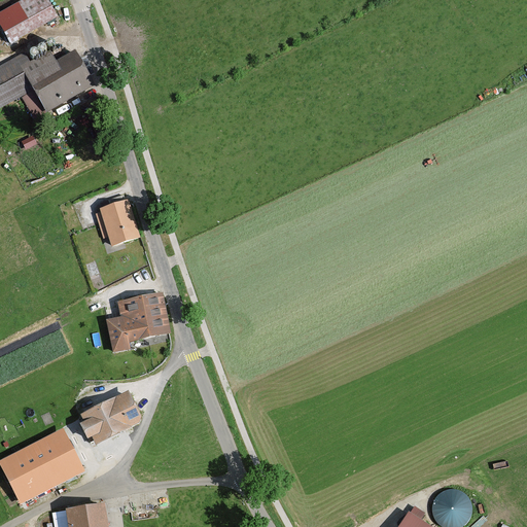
[(43,0),(28,0),(0,13),(0,26),(10,46),(56,24),(43,0)]
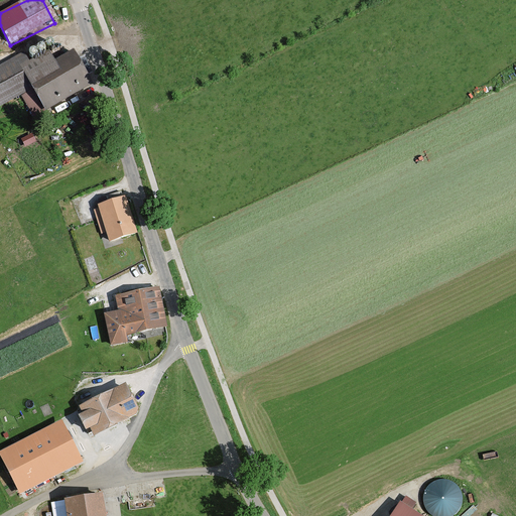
[(23,51),(0,65),(0,117),(25,102),(41,128),(95,96),(69,52),(36,73),(23,51)]
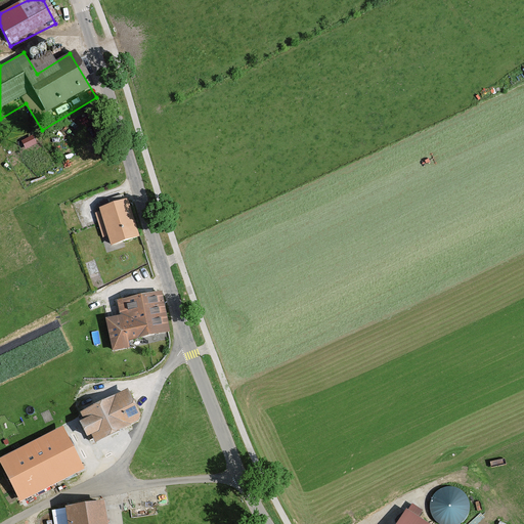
[(34,135),(25,140),(29,148),(39,142),(34,135)]
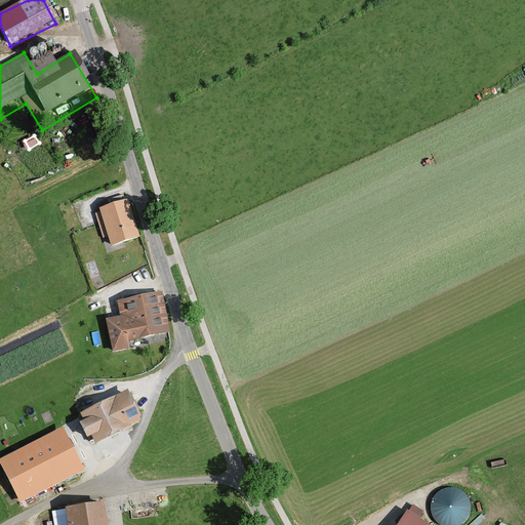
[(128,199),(96,209),(109,246),(140,236),(128,199)]
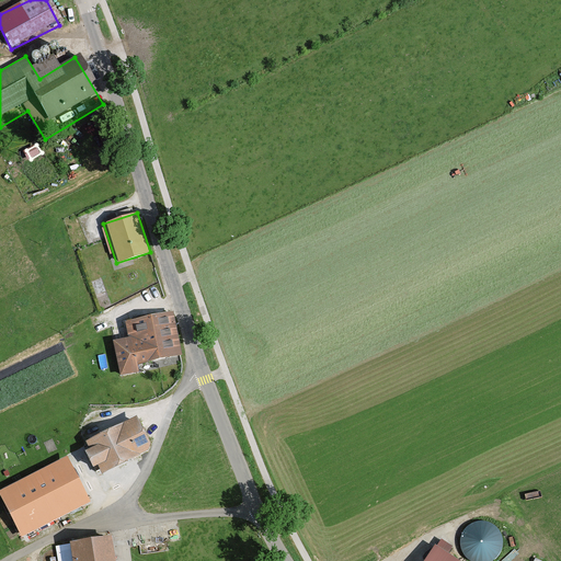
[(111,339),(119,376),(180,363),(168,310),(125,320),(128,334),(111,339)]
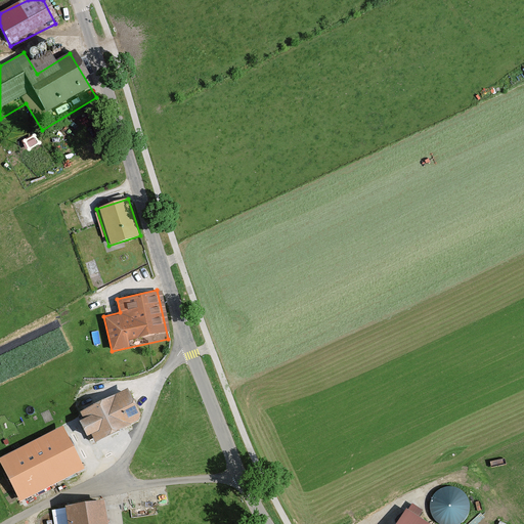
[(74,410),(92,444),(140,419),(122,385),(74,410)]
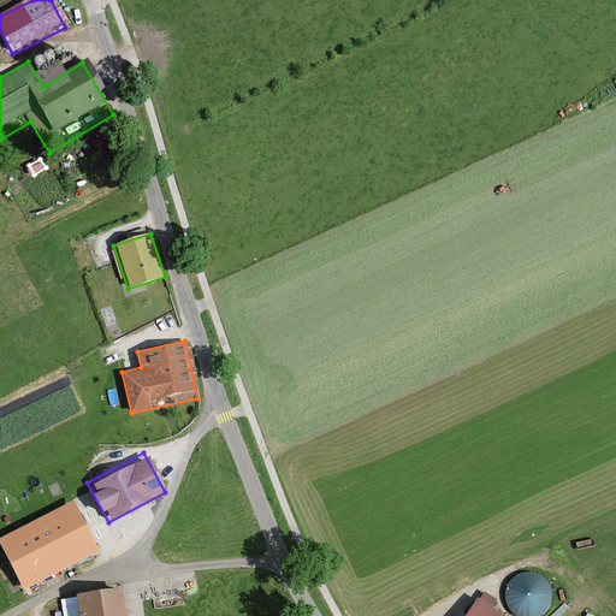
[(72,501),(0,537),(0,545),(23,591),(99,552),(72,501)]
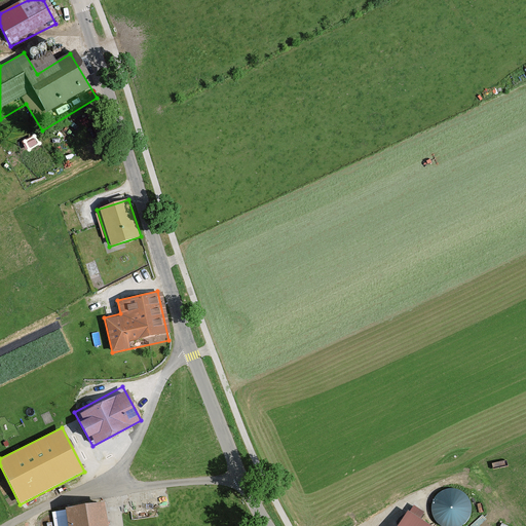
[(437,525),(473,524),(472,489),(436,490),(437,525)]
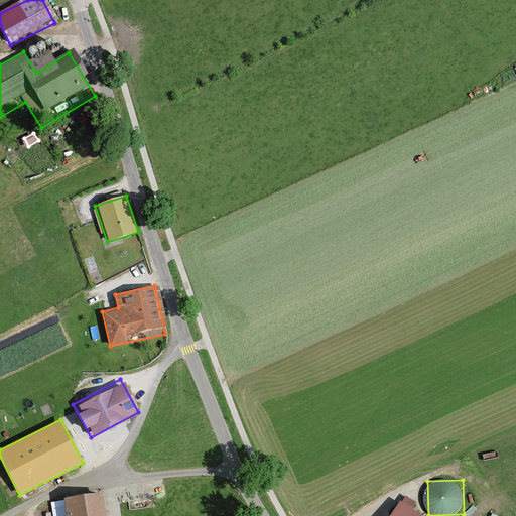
[(102,515),(99,492),(58,496),(60,515),(102,515)]
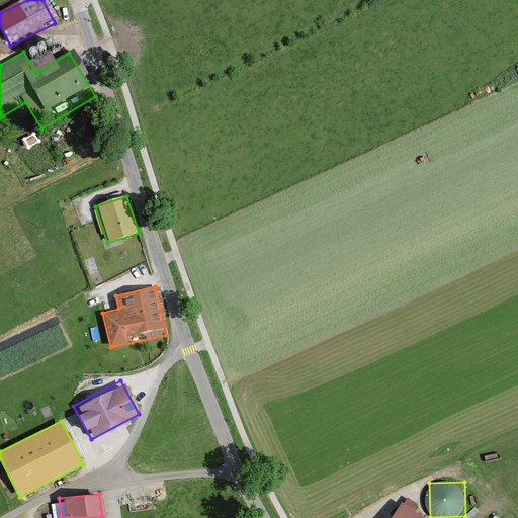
[(421,517),(397,502),(385,517),(421,517)]
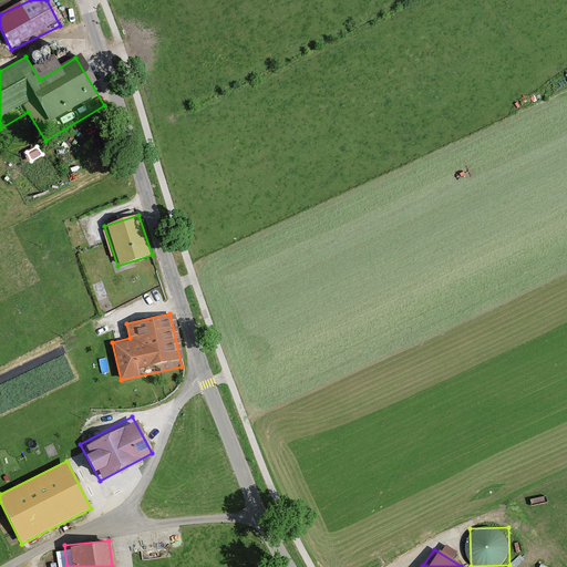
All buildings are outlined.
